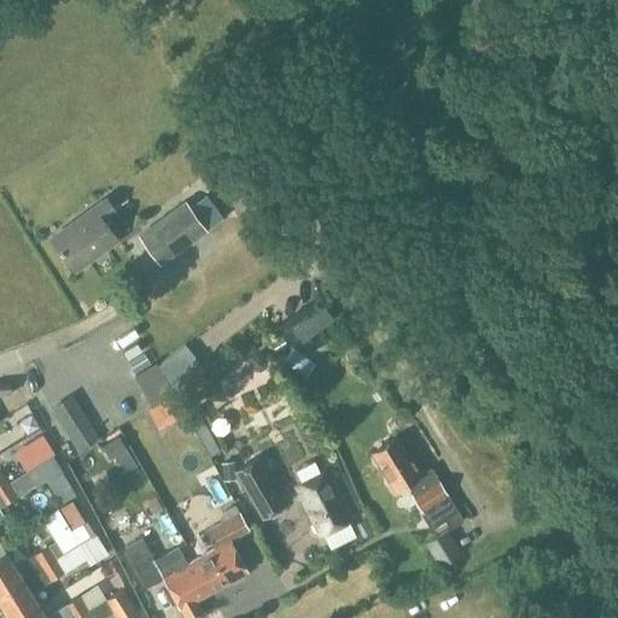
[(209,221),(243,200),(229,178),(219,184),(217,181),(209,187),(210,190),(196,199),(209,221)]
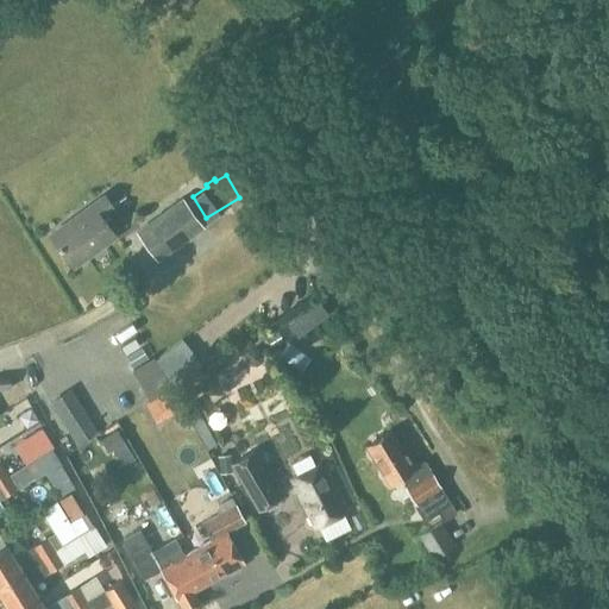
[(117,209),(106,195),(51,236),(74,268),(117,237),(104,219),(117,209)]
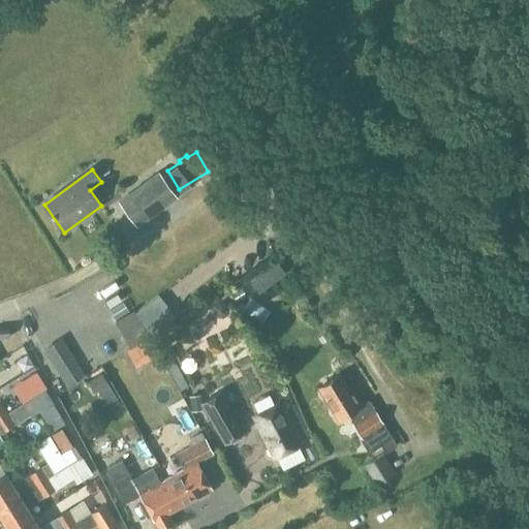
[(159,173),(118,201),(137,228),(178,198),(159,173)]
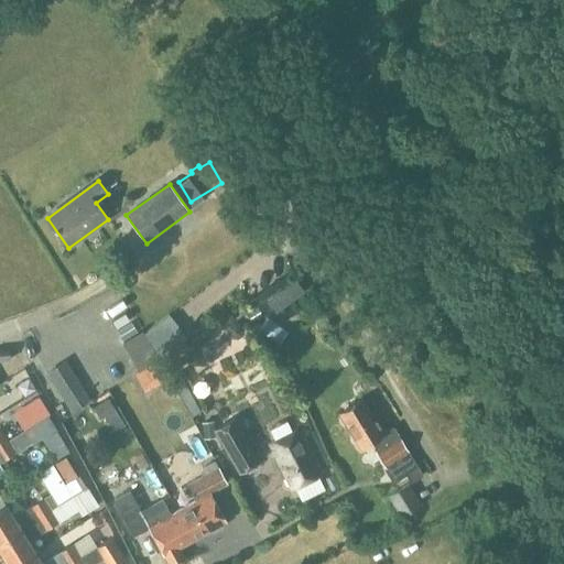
[(289,289),(267,304),(277,318),(299,303),(289,289)]
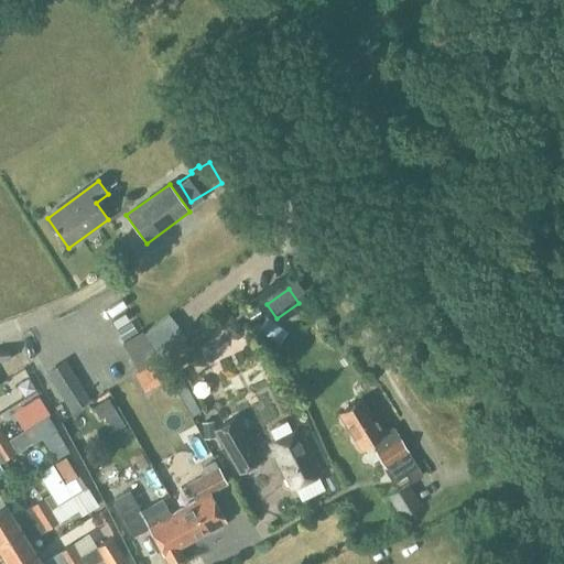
[(253,322),(262,316),(258,308),(248,314),(253,322)]
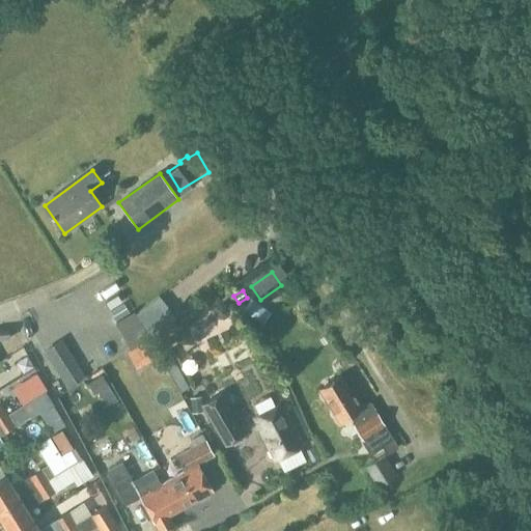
[(161,297),(137,314),(149,337),(152,335),(160,345),(174,333),(168,324),(176,316),(161,297)]
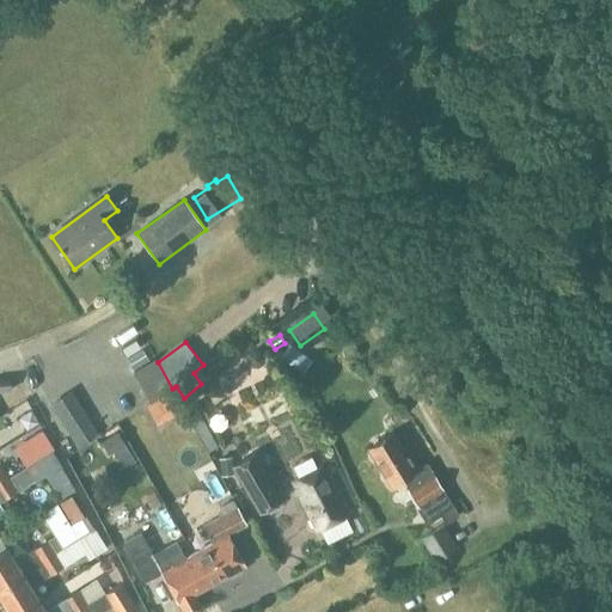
[(292,347),(281,361),(304,378),(314,363),(292,347)]
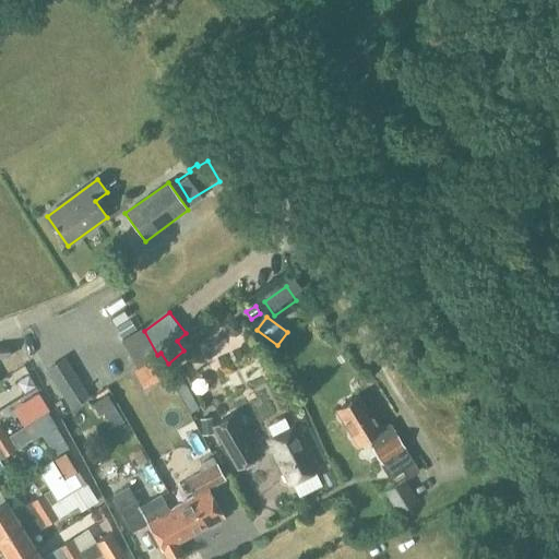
[(129,320),(116,329),(121,339),(135,330),(129,320)]
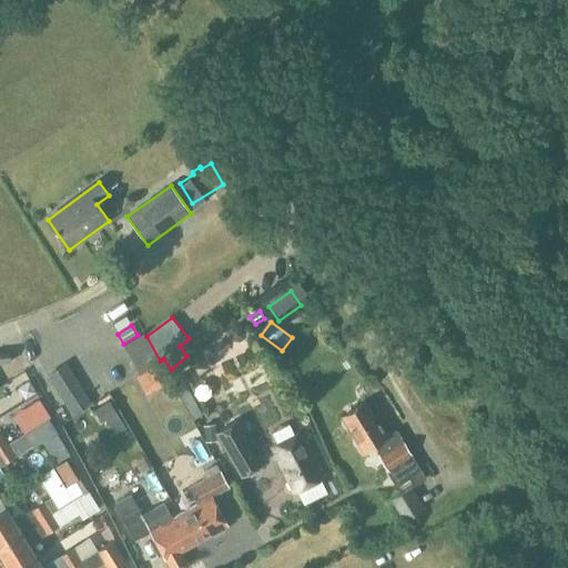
[(234,340),(240,341),(243,337),(244,332),(241,327),(235,326),(231,330),(231,335),(234,340)]
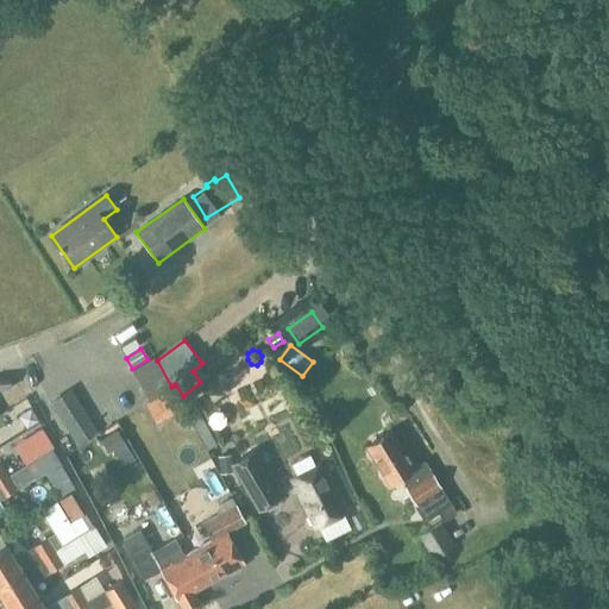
[(224,391),(263,378),(259,366),(220,380),(224,391)]
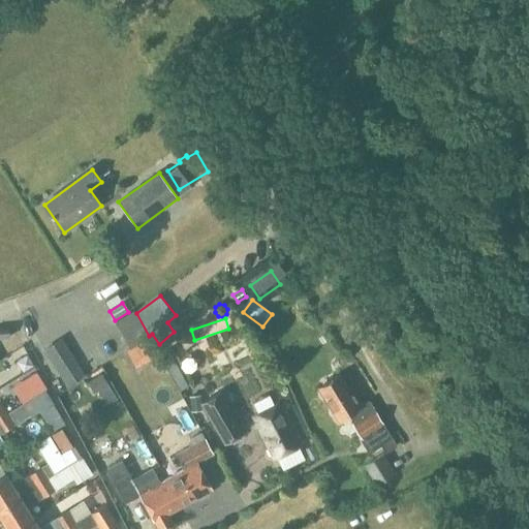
[(8,330),(0,330),(0,339),(8,340),(8,330)]
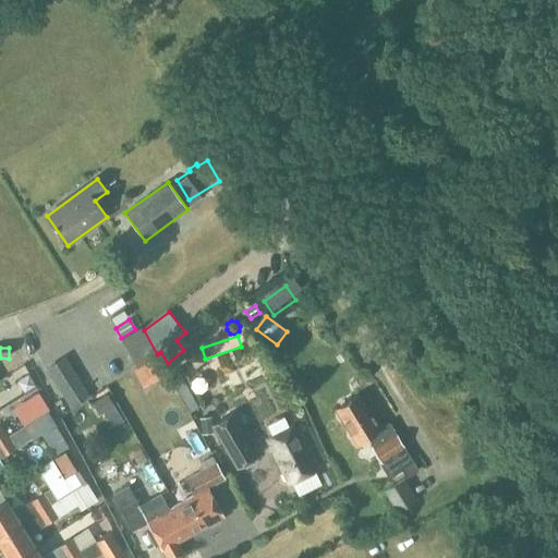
[(89,396),(65,358),(46,370),(70,408),(89,396)]
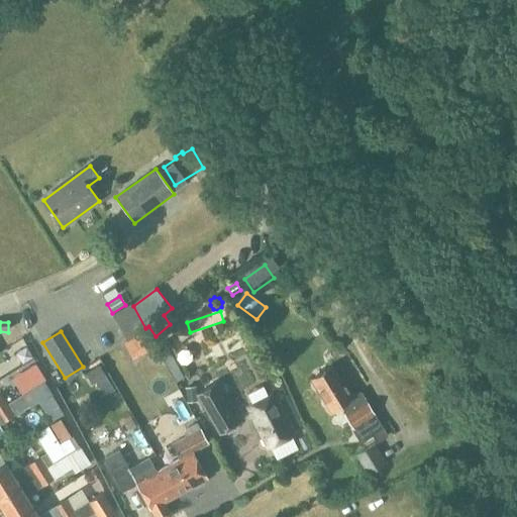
[(91,384),(95,382),(105,376),(99,367),(86,375),(91,384)]
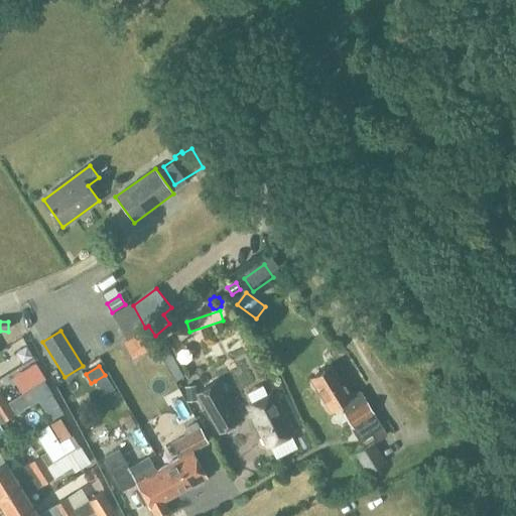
[(361,391),(351,397),(332,366),(311,379),(332,411),(339,406),(361,443),(373,435),(377,442),(388,435),(361,391)]
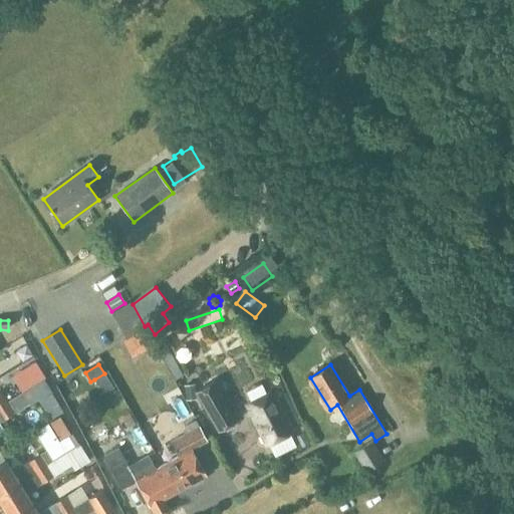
[(47,380),(9,403),(15,414),(40,399),(52,419),(63,413),(47,380)]
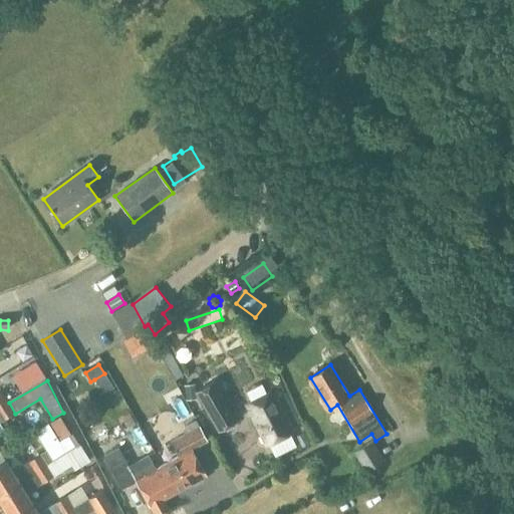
[(196,392),(195,393),(197,396),(218,433),(239,420),(215,380),(196,392)]
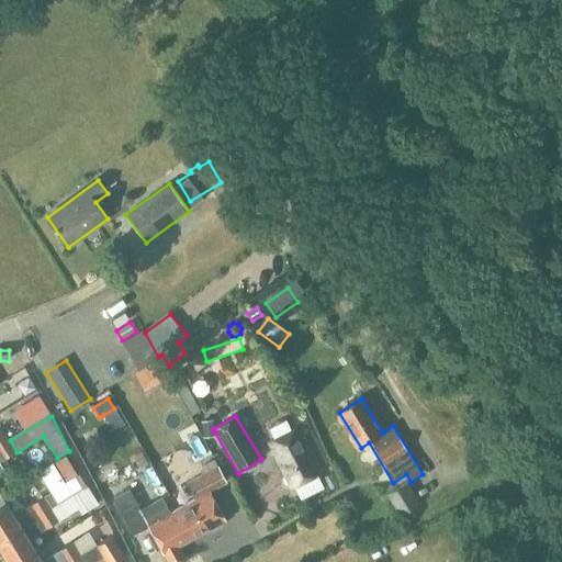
[(213,420),(202,422),(204,438),(215,437),(215,433),(213,429),(214,428),(213,420)]
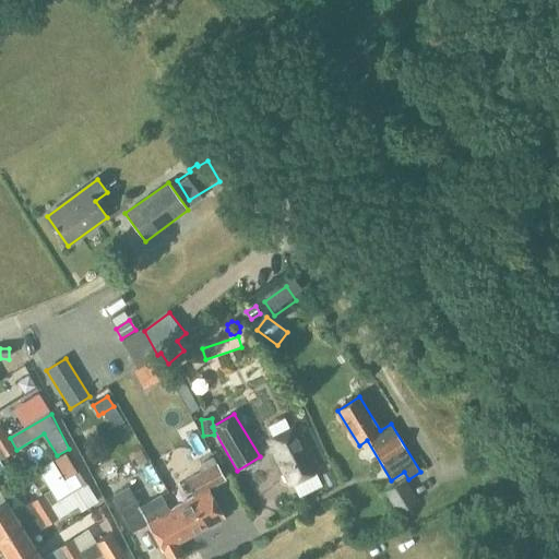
[(0,426),(0,443),(10,438),(2,425),(0,426)]
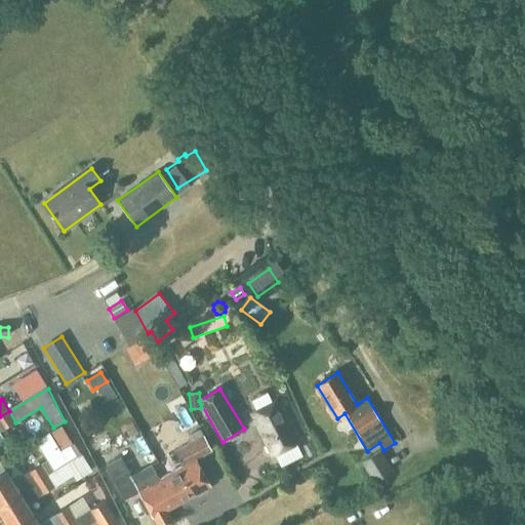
[(288,402),(281,406),(278,400),(251,414),(273,455),(298,442),(306,438),(288,402)]
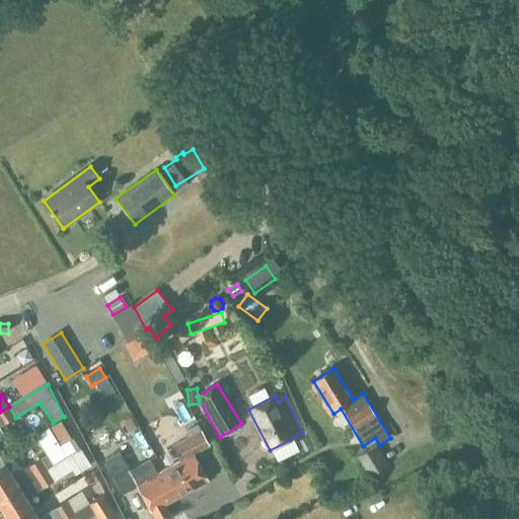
[(0,412),(0,423),(2,426),(15,418),(9,406),(0,412)]
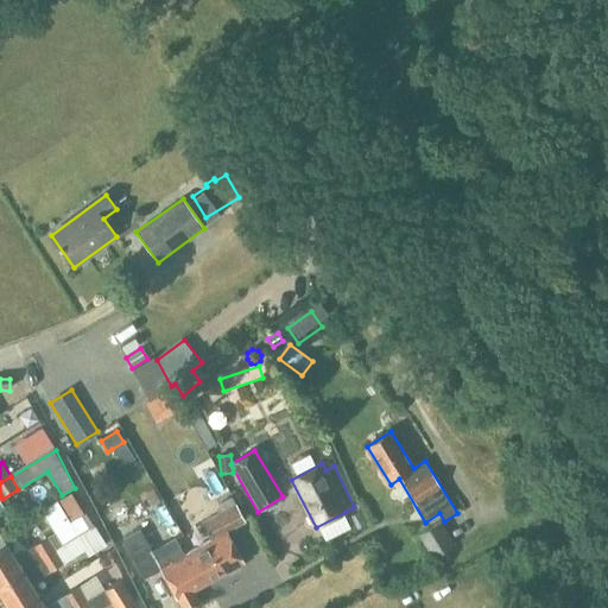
[(140,520),(145,531),(165,521),(150,491),(140,495),(151,515),(140,520)]
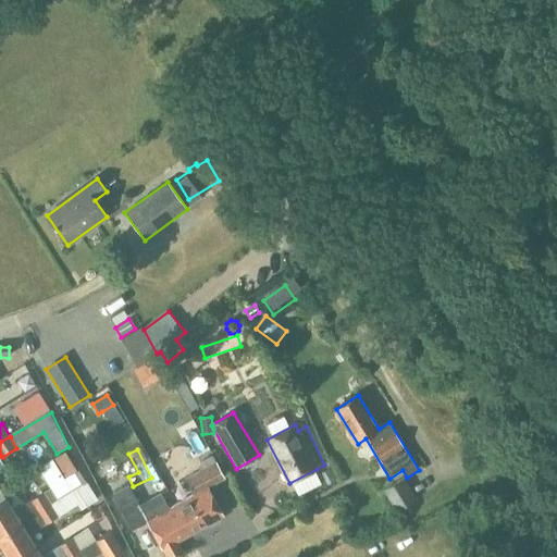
[(77,471),(65,452),(52,460),(64,479),(77,471)]
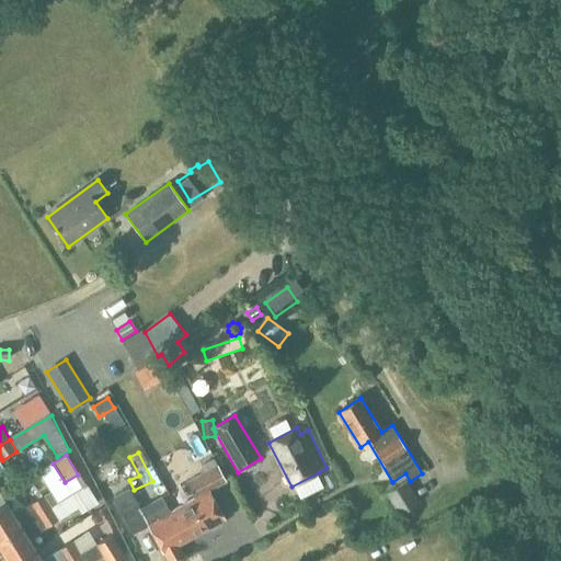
[(195,499),(171,512),(186,540),(225,519),(209,491),(226,482),(215,459),(203,466),(206,472),(186,483),(195,499)]
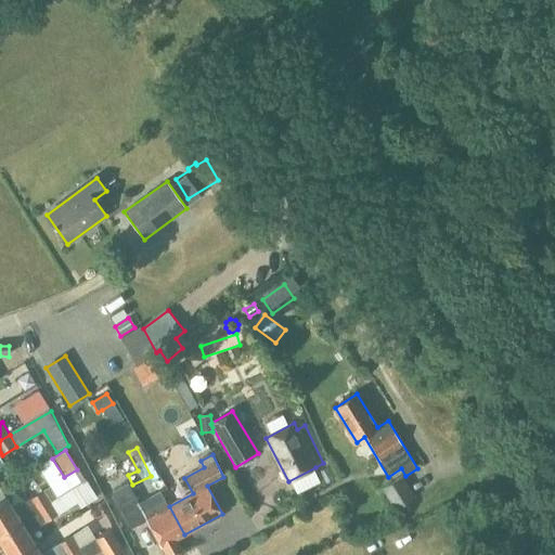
[(12,492),(37,479),(30,466),(4,479),(12,492)]
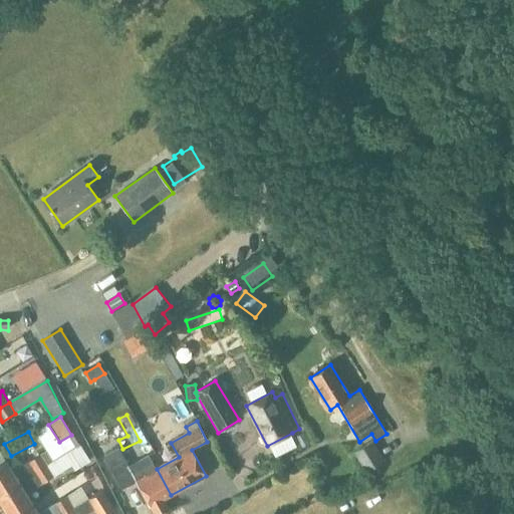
[(372,442),(354,453),(365,473),(383,462),(372,442)]
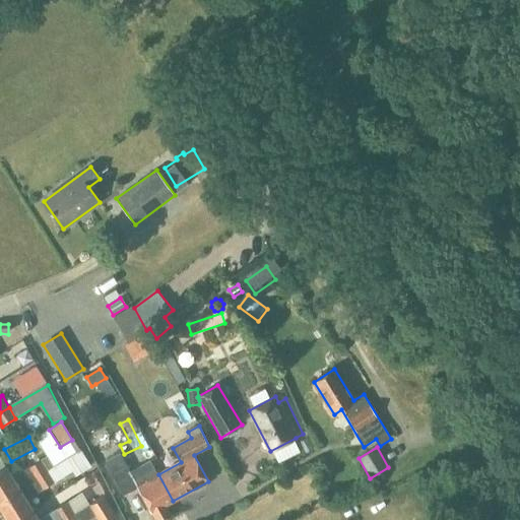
[(173,501),(158,474),(157,475),(150,461),(130,471),(121,454),(106,462),(123,496),(139,488),(156,519),(160,519),(171,515),(165,505),(173,501)]
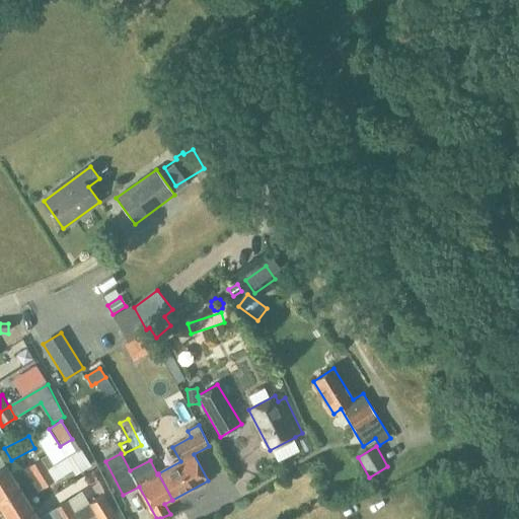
[(42,458),(13,476),(6,465),(0,469),(0,499),(49,469),(42,458)]
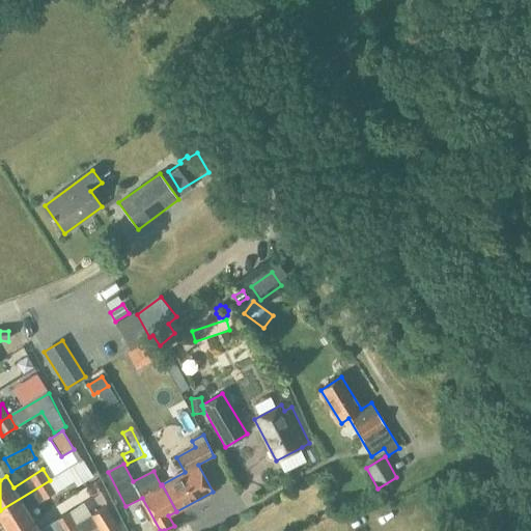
[(50,480),(0,510),(0,518),(7,530),(15,530),(33,520),(28,511),(75,481),(66,470),(50,480)]
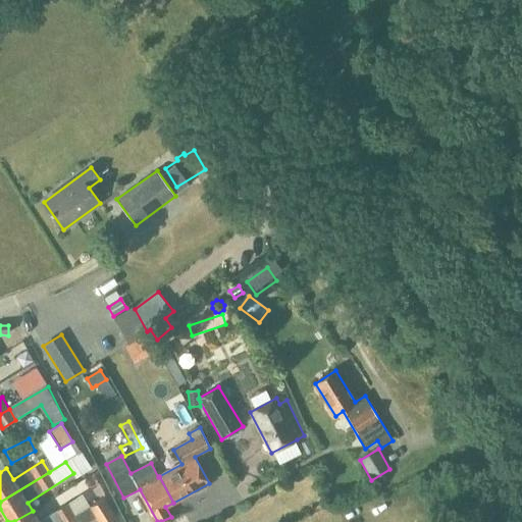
[(90,507),(96,517),(99,521),(109,521),(117,518),(105,498),(102,500),(90,507)]
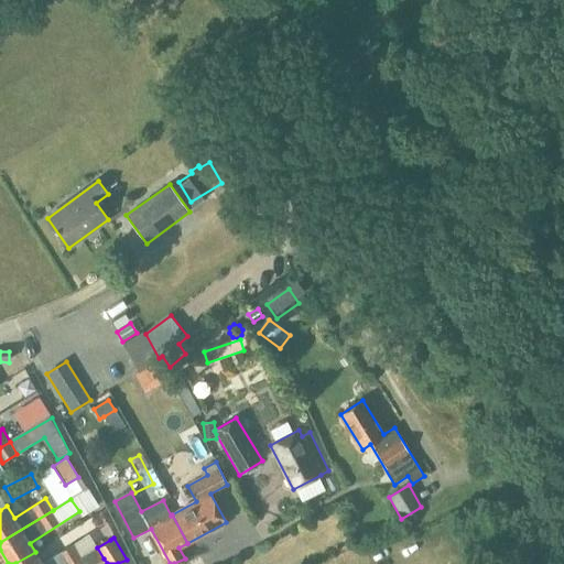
[(35,552),(15,563),(67,563),(80,556),(73,544),(42,563),(35,552)]
